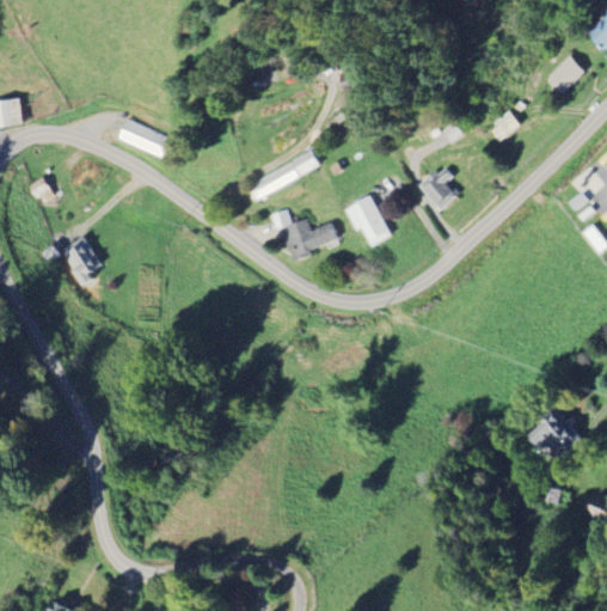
[(606,48),(606,50),(588,32),(606,13),(606,48)]
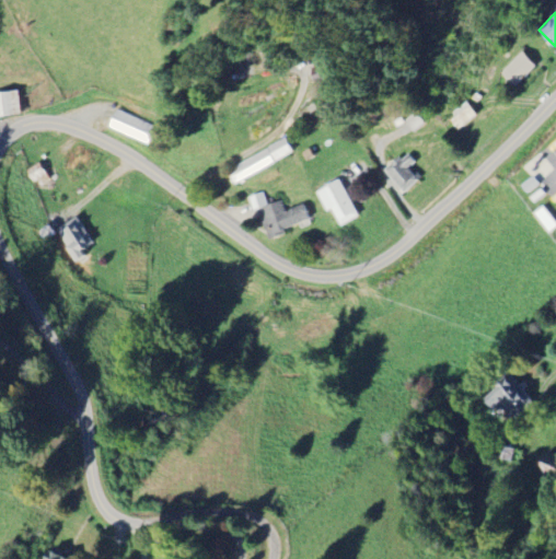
[(535,63),(514,86),(499,72),(519,50),(535,63)]
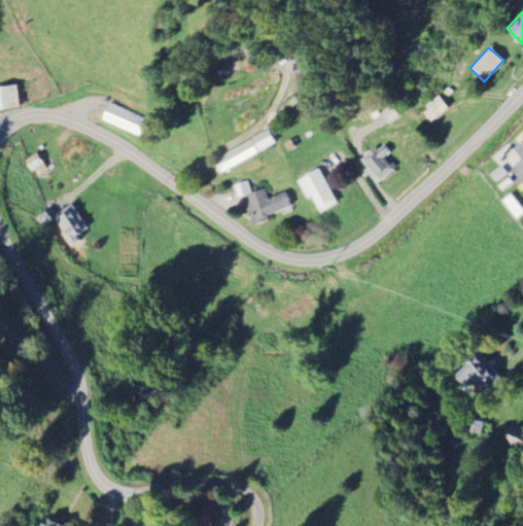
[(0,110),(23,107),(19,84),(0,86),(0,110)]
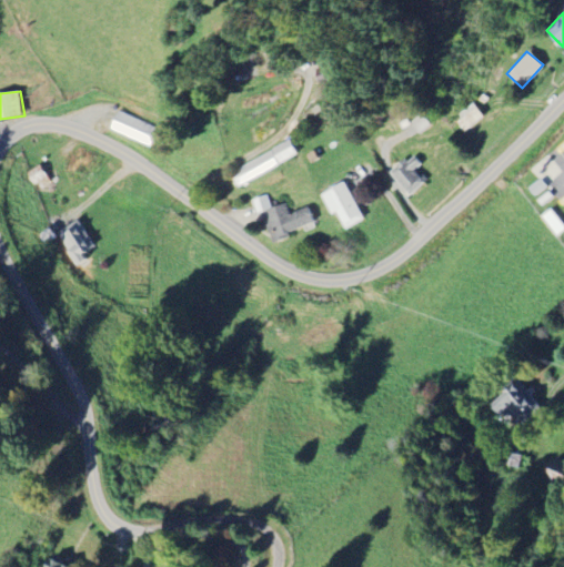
[(464,131),(456,120),(475,105),(483,117),(464,131)]
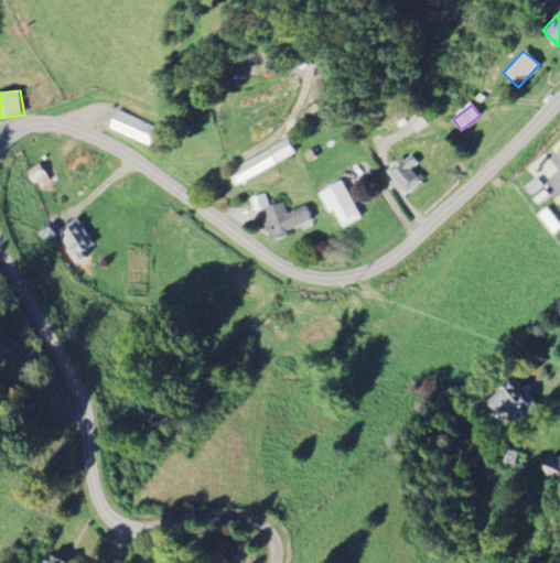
[(416,132),(426,121),(415,111),(405,121),(416,132)]
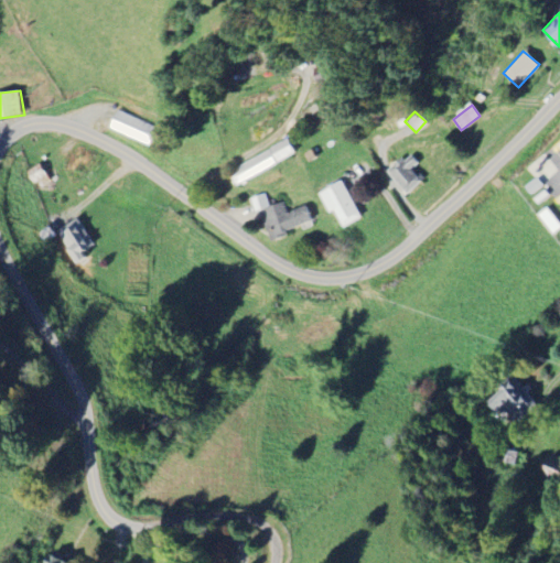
[(151,142),(157,123),(115,112),(109,131),(151,142)]
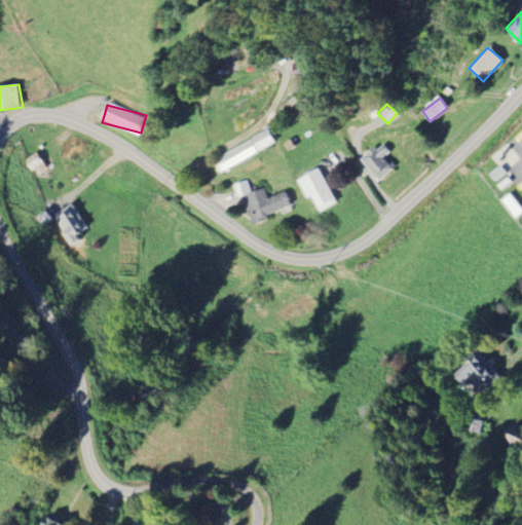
[(275,143),(269,128),(252,136),(258,151),(275,143)]
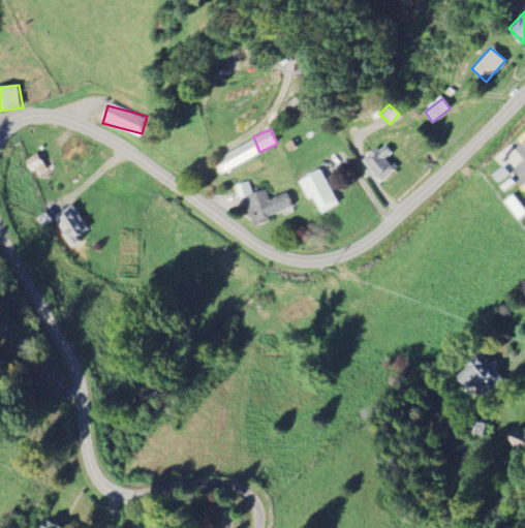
[(258,156),(252,142),(215,157),(220,172),(258,156)]
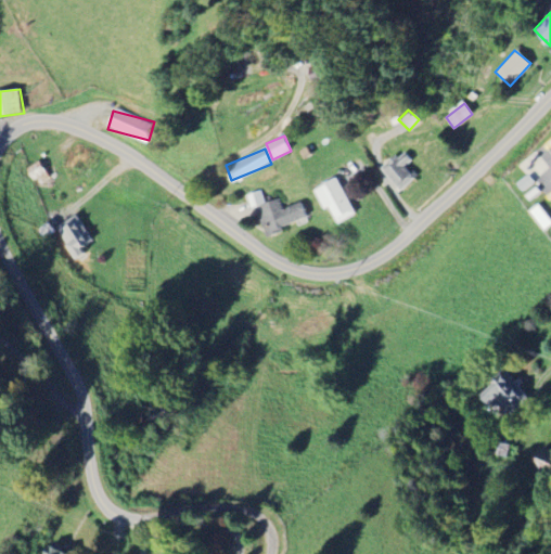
[(400,191),(414,178),(405,166),(412,159),(402,149),(381,168),(400,191)]
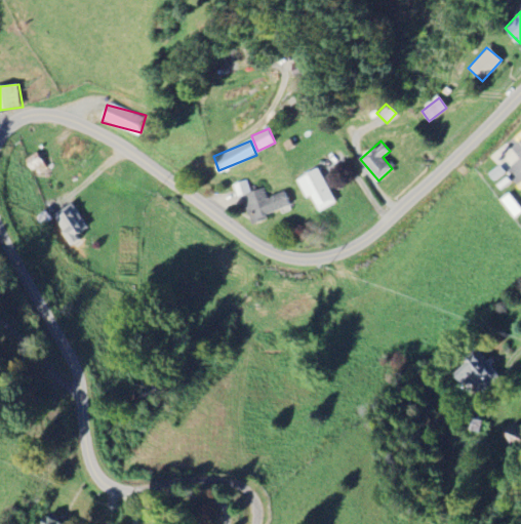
[(26,158),(37,177),(48,171),(37,151),(26,158)]
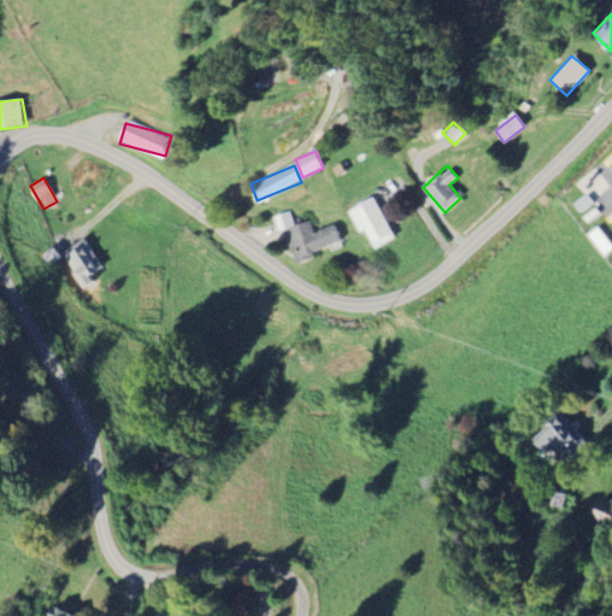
[(395,240),(376,197),(347,210),(358,233),(366,229),(375,248),(395,240)]
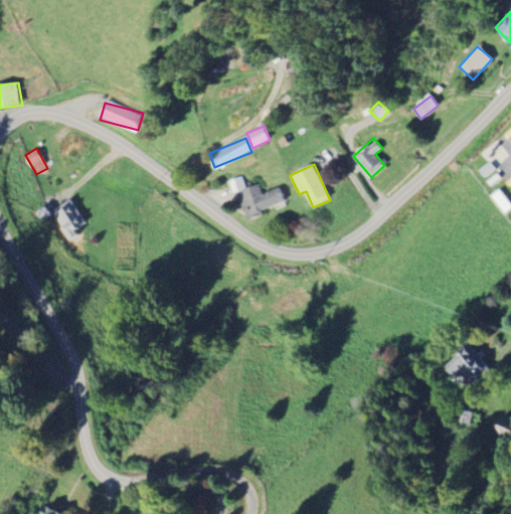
[(286,202),(280,187),(262,194),(257,184),(245,188),(241,176),(229,180),(244,218),(286,202)]
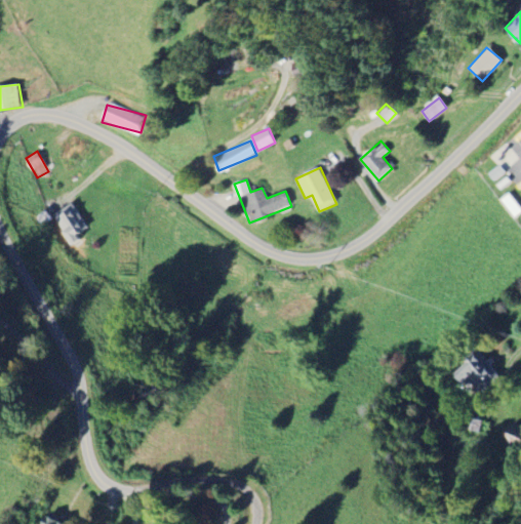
[(509,192),(520,207),(520,209),(514,216),(501,199),(509,192)]
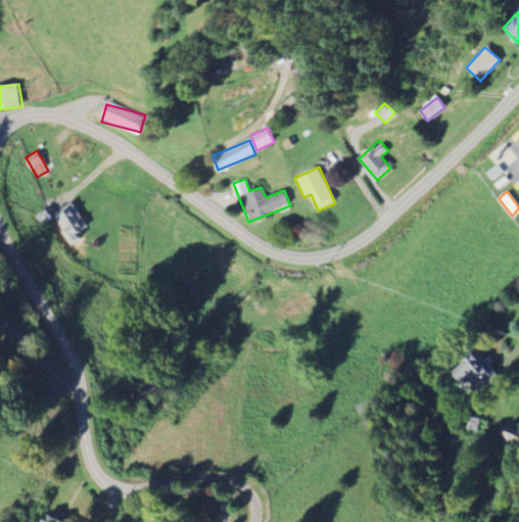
[(72,247),(84,240),(79,232),(88,228),(72,201),(51,214),(72,247)]
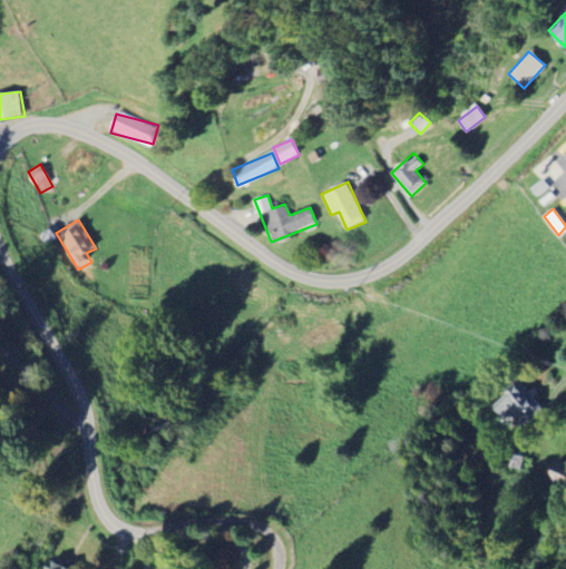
[(524,430),(544,410),(526,391),(506,411),(524,430)]
